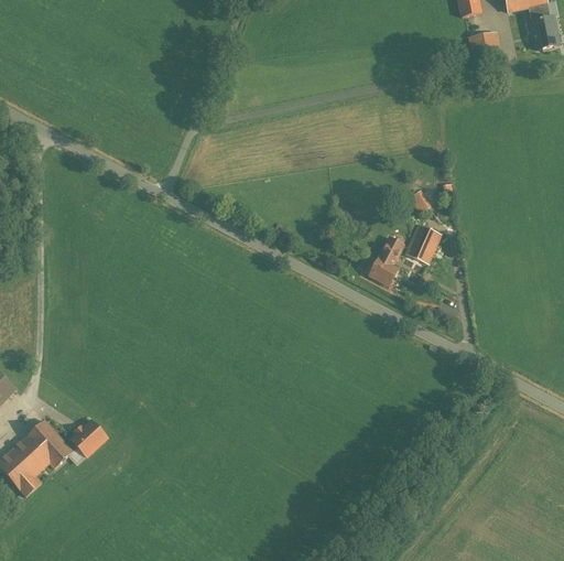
[(458,0),(462,15),(465,15),(480,12),(478,0),(458,0)]
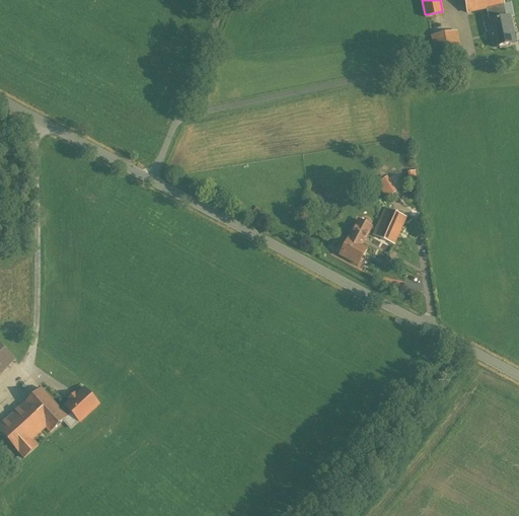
[(464,0),(467,10),(486,6),(504,2),(503,0),(464,0)]
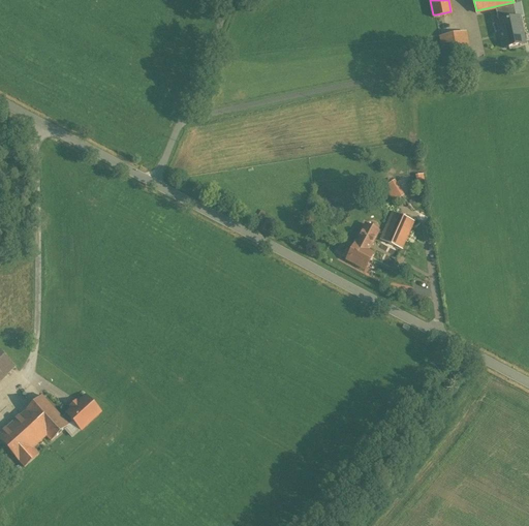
[(520,1),(514,2),(516,16),(519,14),(523,13),(520,1)]
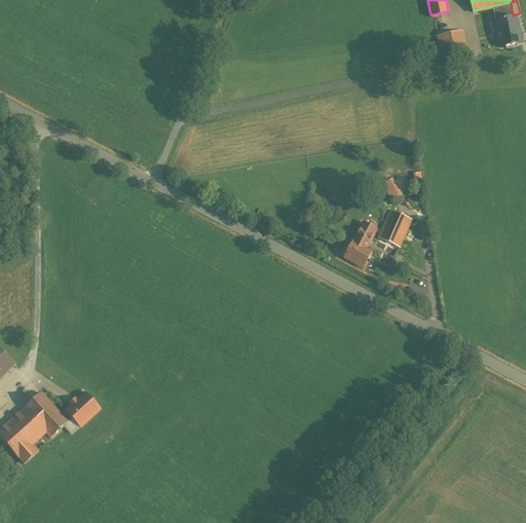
[(495,19),(494,19),(500,45),(522,41),(516,14),(513,15),(511,2),(492,6),(495,19)]
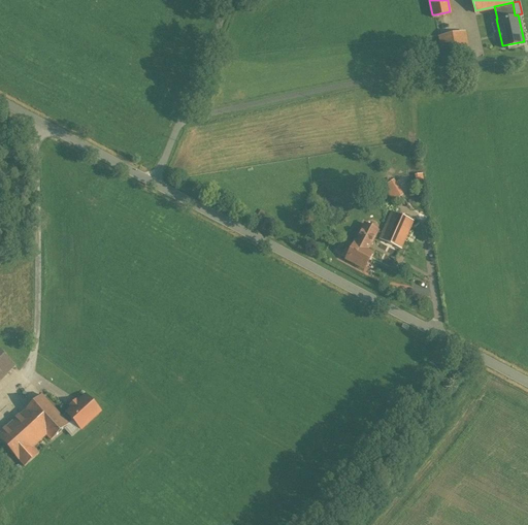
[(465,29),(438,34),(442,56),(469,51),(465,29)]
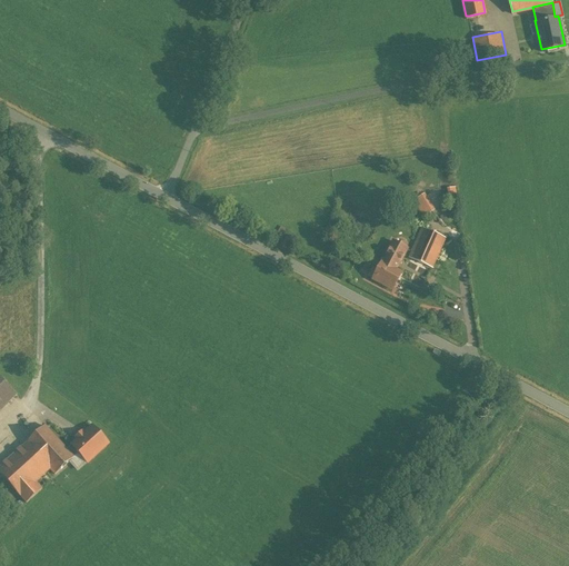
[(423,214),(436,207),(426,189),(413,197),(423,214)]
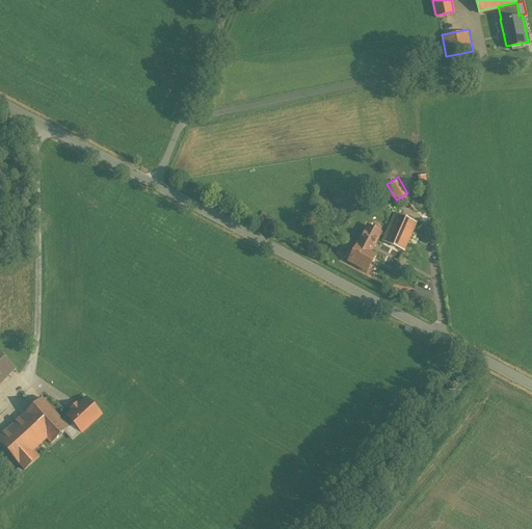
[(417,219),(395,210),(382,238),(404,247),(417,219)]
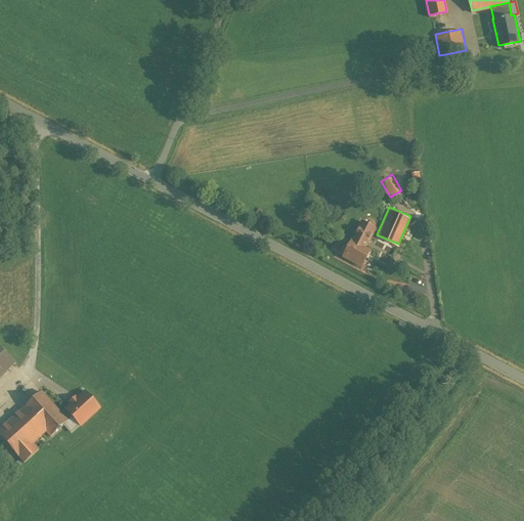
[(364,246),(375,226),(361,219),(347,246),(343,244),(339,252),(344,254),(343,255),(361,264),(369,249),(364,246)]
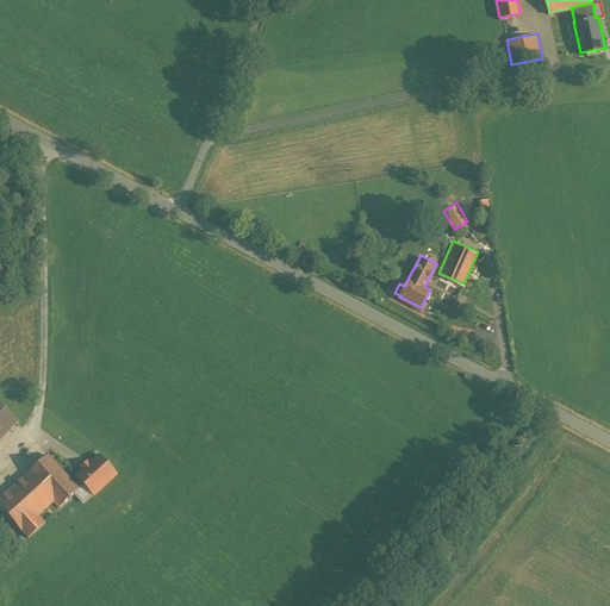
[(0,400),(0,436),(18,420),(0,400)]
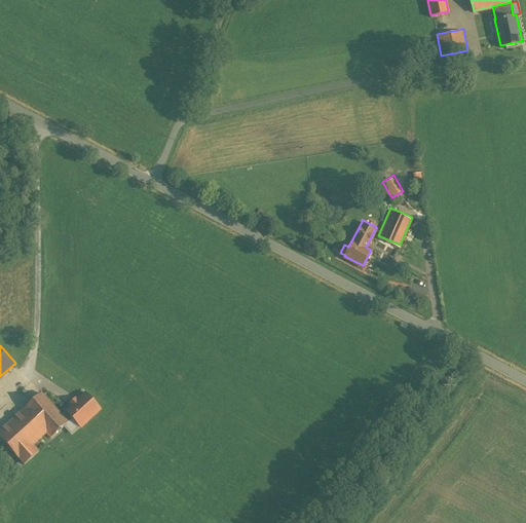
[(41,391),(0,428),(0,436),(19,456),(24,462),(38,449),(33,443),(46,432),(45,431),(63,414),(62,413),(41,391)]
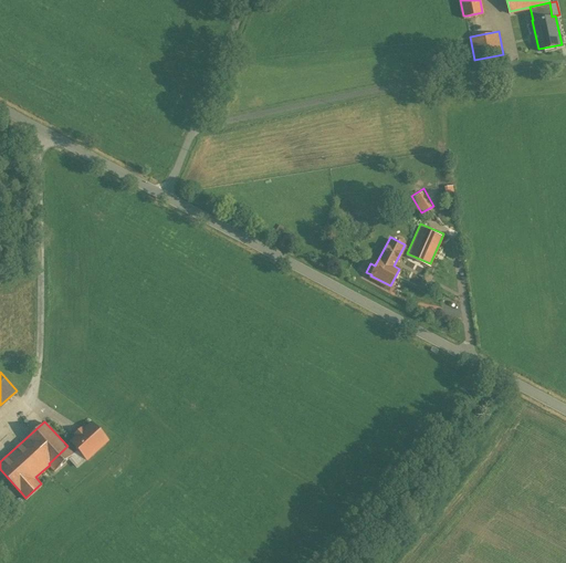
[(91,421),(71,440),(79,448),(86,457),(107,439),(91,421)]
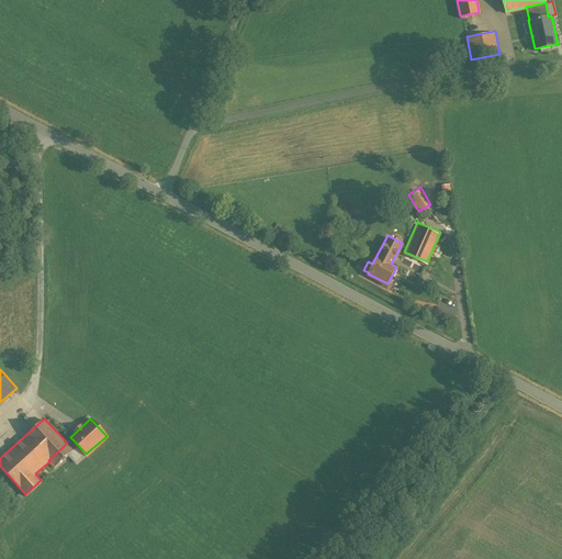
[(78,445),(70,437),(66,442),(67,443),(72,449),(78,445)]
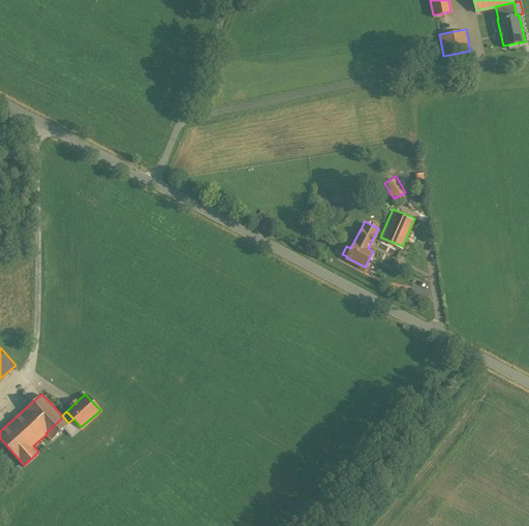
[(63,416),(45,433),(47,434),(51,439),(68,423),(63,416)]
